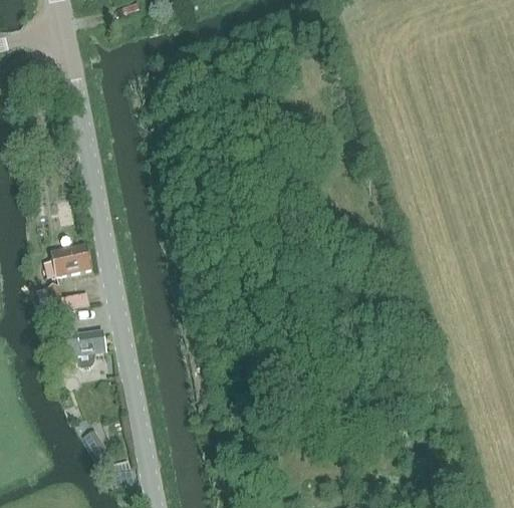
[(84,245),(50,253),(51,260),(43,262),(46,277),(55,275),(55,277),(88,270),(84,245)]
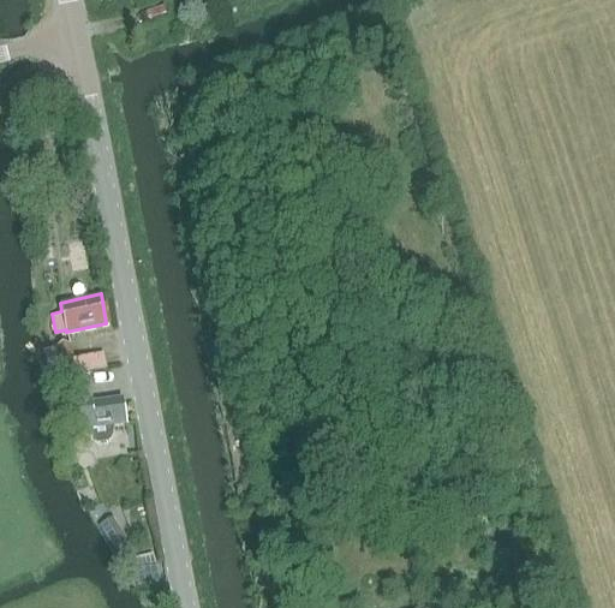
[(49,377),(76,370),(107,364),(103,349),(73,356),(70,340),(55,343),(42,345),(49,377)]
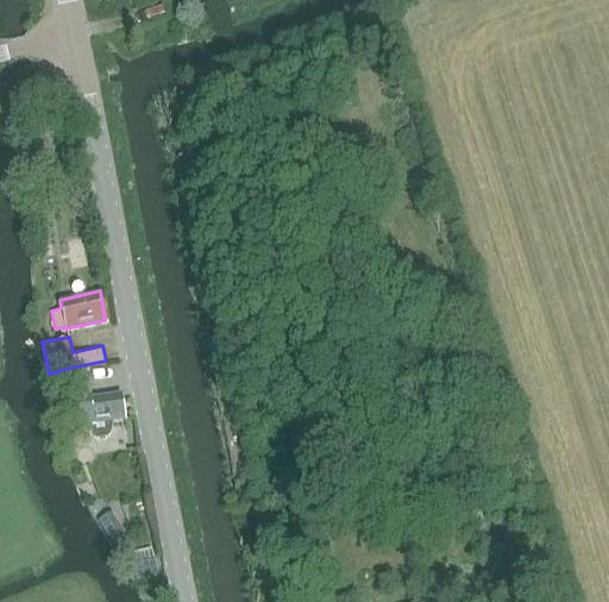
[(88,370),(62,374),(69,424),(73,424),(74,432),(92,430),(92,432),(94,434),(98,434),(106,434),(108,432),(111,430),(113,419),(126,418),(121,390),(92,394),(88,370)]
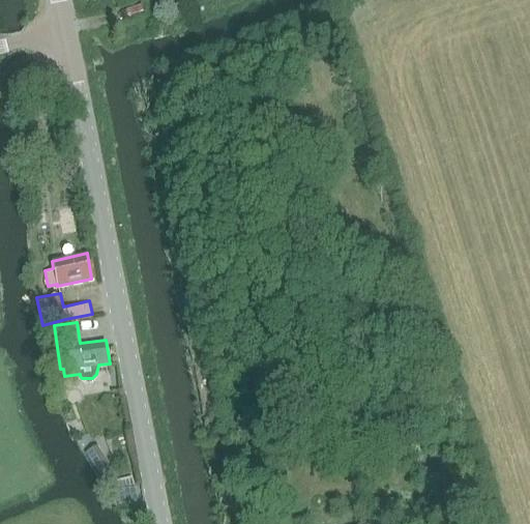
[(98,472),(113,463),(100,441),(85,450),(98,472)]
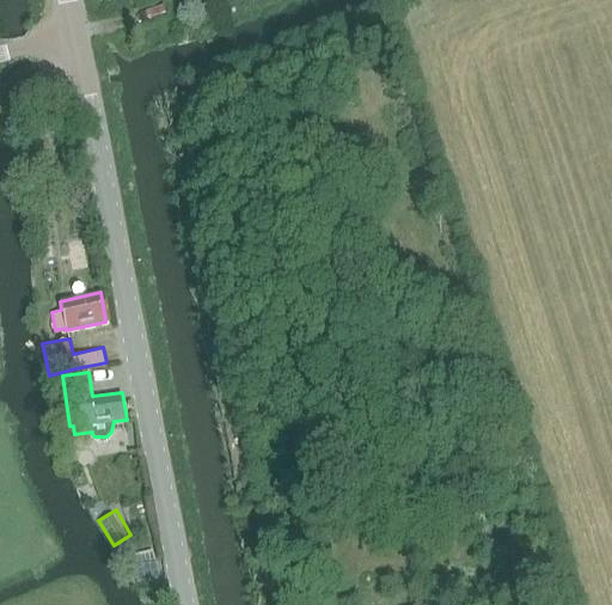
[(152,547),(130,552),(139,581),(160,574),(152,547)]
